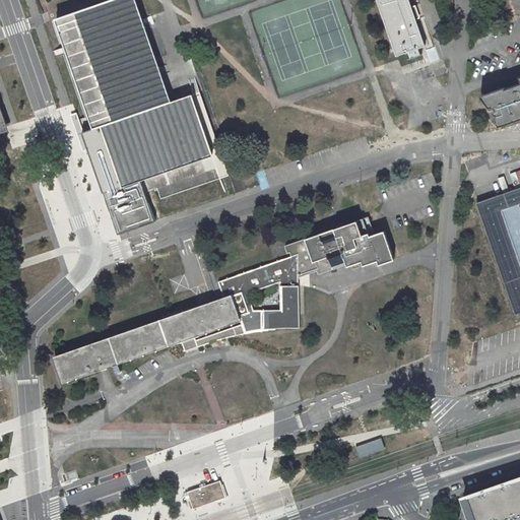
[(192,94),(172,102),(142,19),(135,0),(109,0),(82,9),(74,12),(70,13),(63,16),(55,19),(60,33),(61,35),(66,50),(66,51),(74,73),(74,74),(82,98),(83,99),(89,117),(93,129),(87,131),(83,132),(85,140),(86,140),(88,147),(89,149),(92,160),(94,166),(98,173),(104,192),(105,193),(106,197),(106,198),(107,200),(108,201),(112,213),(113,216),(119,234),(127,232),(134,229),(151,223),(155,221),(149,206),(149,204),(146,197),(145,192),(143,187),(140,180),(212,154),(192,94)]
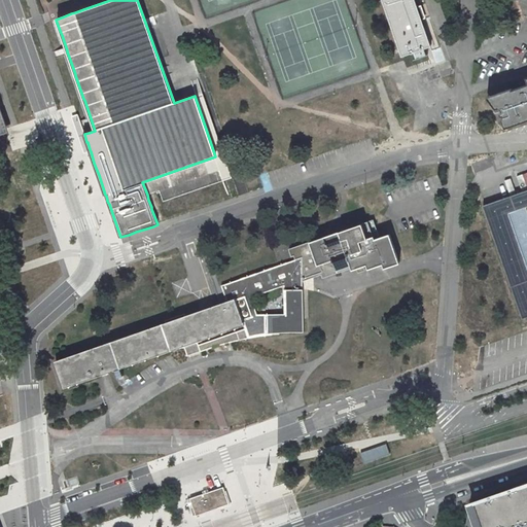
[(383,0),(402,56),(430,45),(418,11),(414,0),(383,0)]
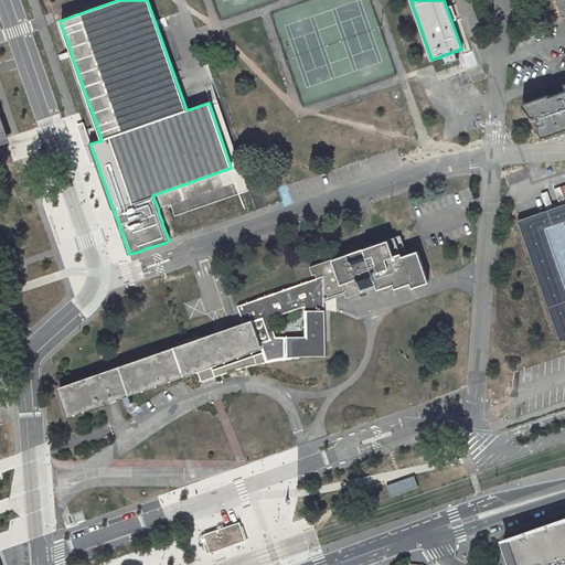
[(564,82),(564,83),(564,91),(550,96),(548,95),(533,100),(531,102),(529,104),(528,106),(528,108),(528,109),(529,113),(533,118),(537,117),(539,119),(536,120),(542,137),(552,134),(552,132),(564,127),(564,82)]
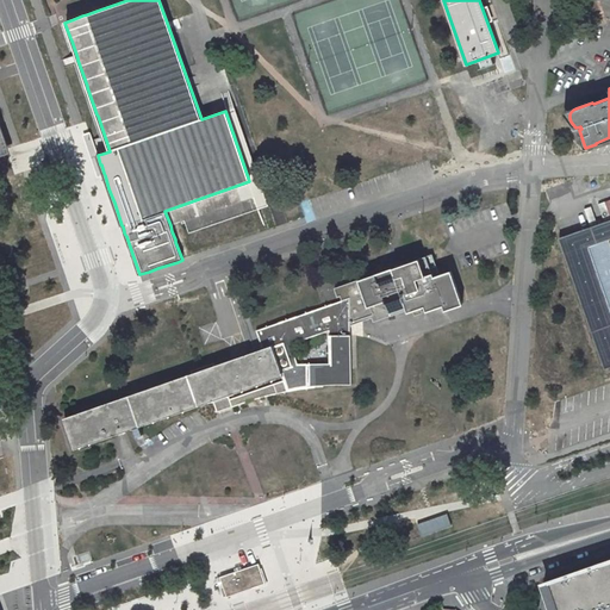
[(104,173),(98,155),(89,132),(82,135),(97,178),(105,175),(104,173)]
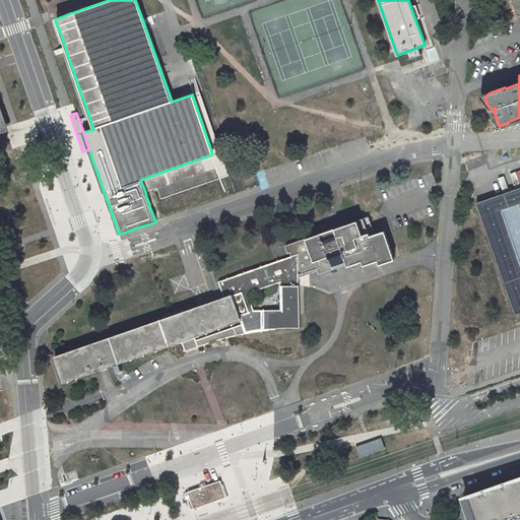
[(519,261),(503,210),(519,204),(519,187),(476,202),(481,217),(484,216),(485,221),(483,222),(516,315),(519,313),(519,261)]
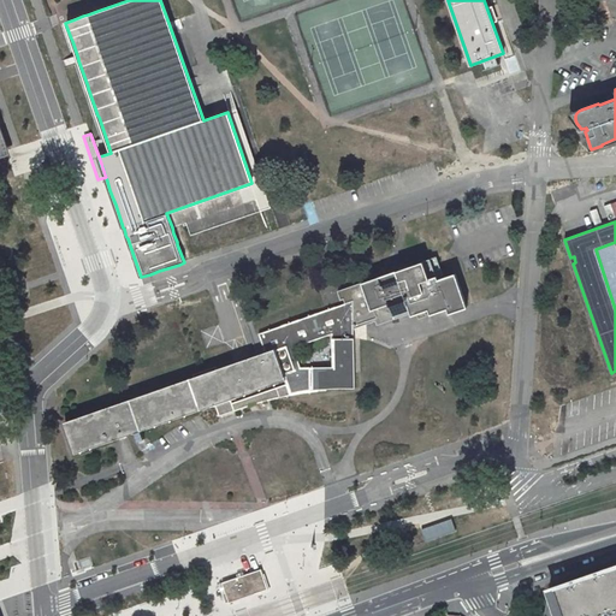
[(615,309),(615,243),(615,242),(596,249),(615,309)]
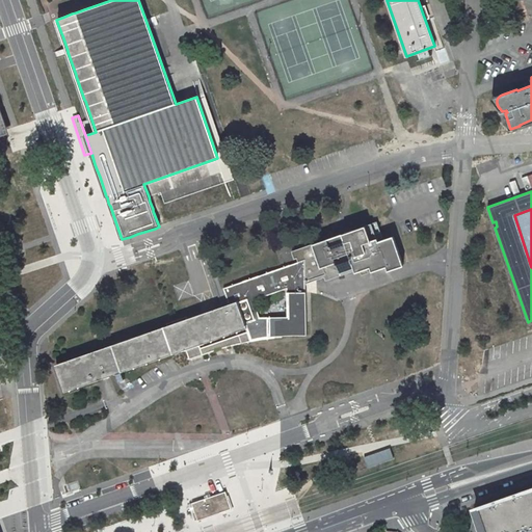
[(377,238),(371,240),(366,225),(348,232),(343,233),(335,236),(326,239),(291,251),(294,259),(296,258),(298,262),(304,260),(306,284),(324,277),(325,281),(354,270),(355,272),(370,267),(372,272),(387,267),(388,271),(403,265),(394,236),(378,241),(377,238)]
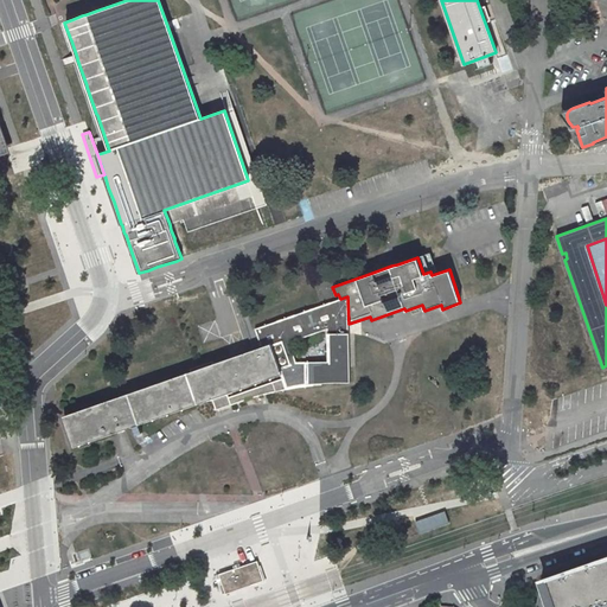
[(110,434),(126,429),(211,398),(228,394),(282,375),(287,390),(305,387),(305,385),(318,383),(333,382),(350,383),(349,333),(347,333),(349,324),(347,296),(340,299),(255,328),(255,330),(261,347),(240,355),(230,358),(64,415),(75,445),(75,446),(110,434)]
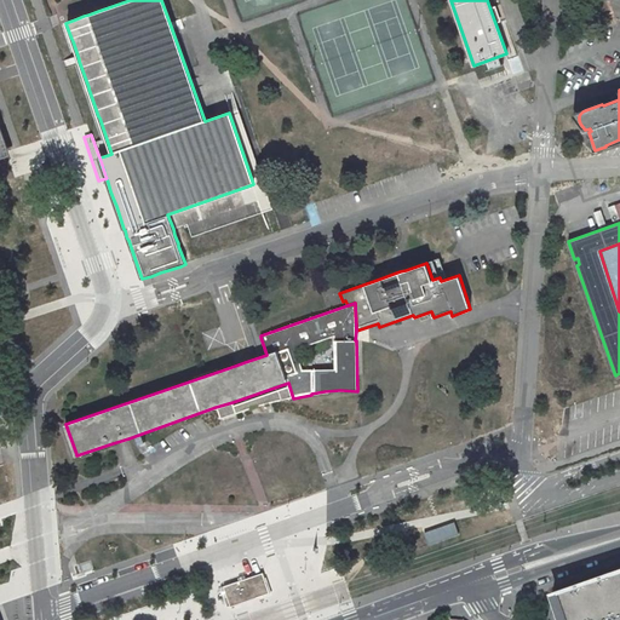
[(220,348),(219,329),(205,331),(205,348),(220,348)]
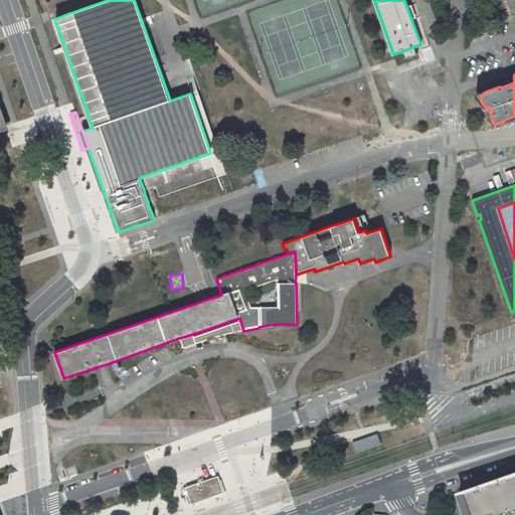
[(233,333),(243,331),(239,318),(193,334),(179,338),(183,348),(191,346),(197,344),(215,337),(233,333)]
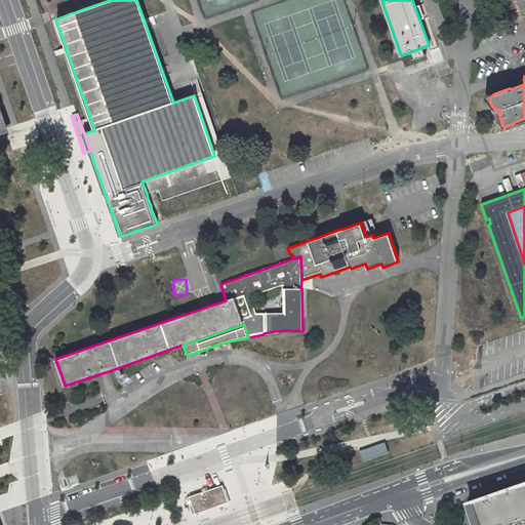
[(362,463),(389,454),(385,441),(357,447),(362,463)]
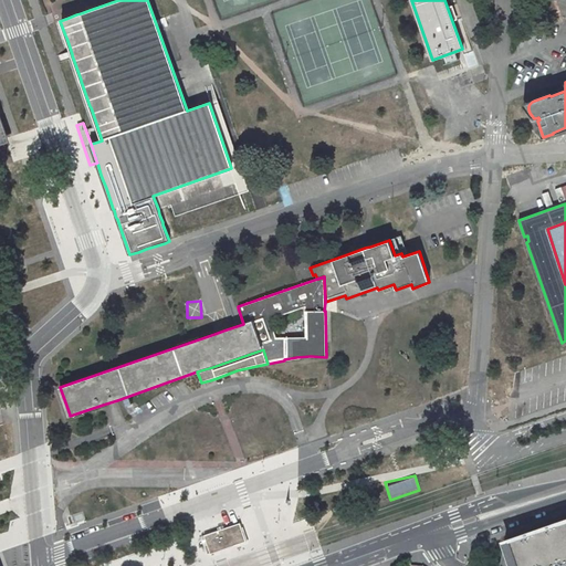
[(565,517),(530,531),(504,540),(500,564),(502,565),(555,565),(565,562),(565,517)]
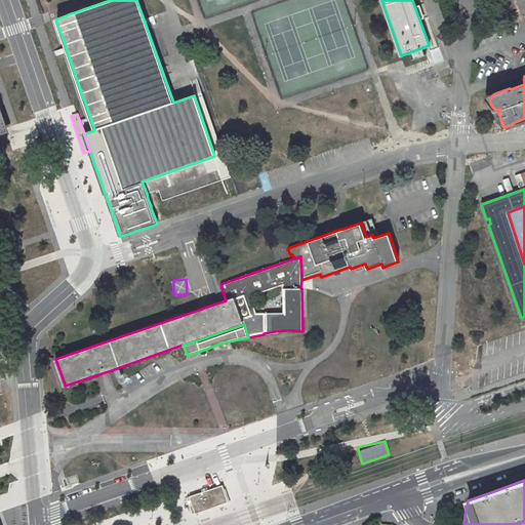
[(229,502),(223,485),(189,496),(191,500),(189,501),(193,514),(195,513),(195,514),(224,503),(229,502)]
